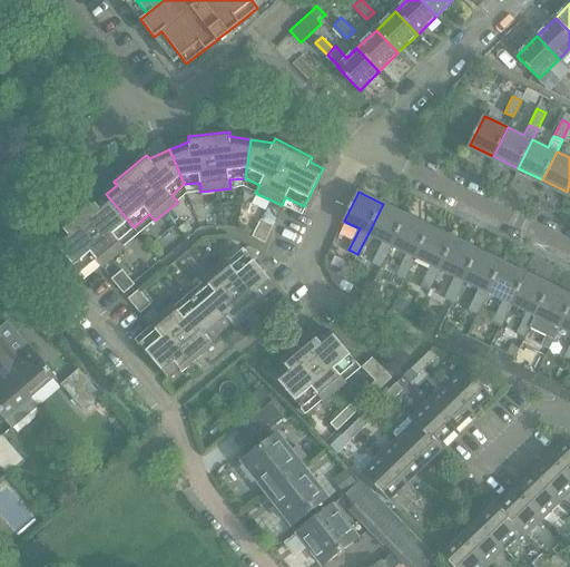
[(118,240),(134,227),(106,194),(96,203),(92,199),(80,209),(60,226),(64,230),(52,240),(80,273),(96,258),(101,266),(125,246),(118,240)]
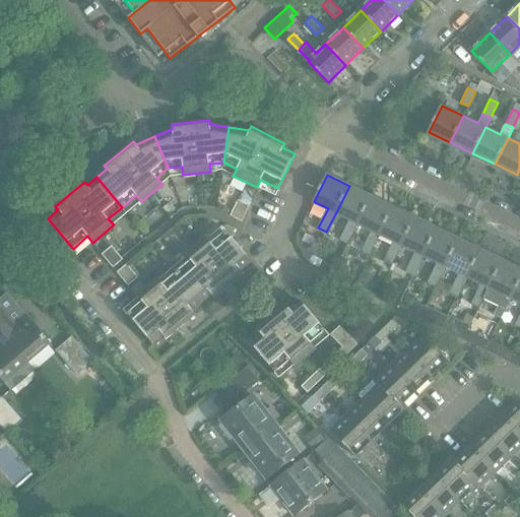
[(358,222),(371,196),(349,186),(336,212),(350,218),(340,238),(348,242),(358,222)]
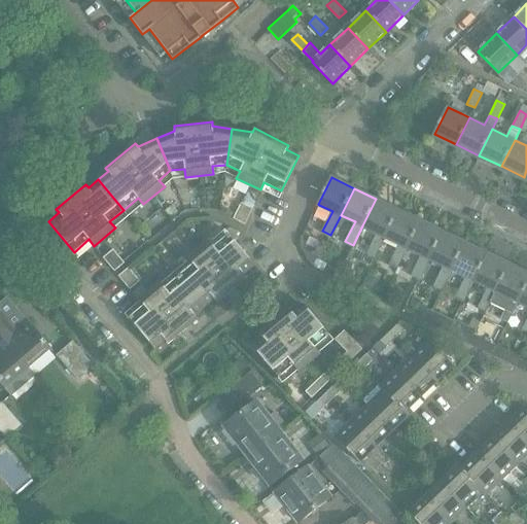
[(385,236),(397,209),(376,199),(362,225),(377,233),(367,252),(375,256),(385,236)]
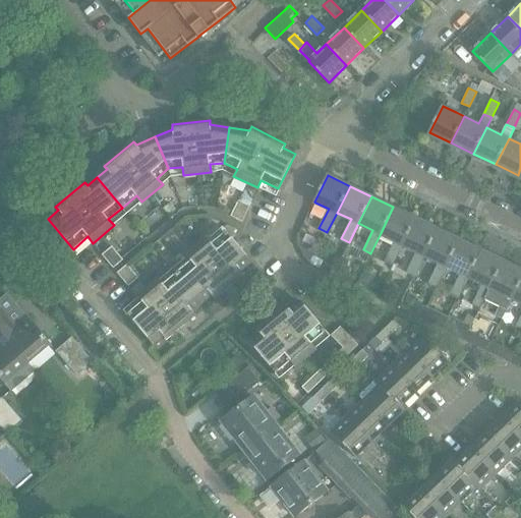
[(250,205),(249,205),(239,198),(231,215),(243,220),(250,205)]
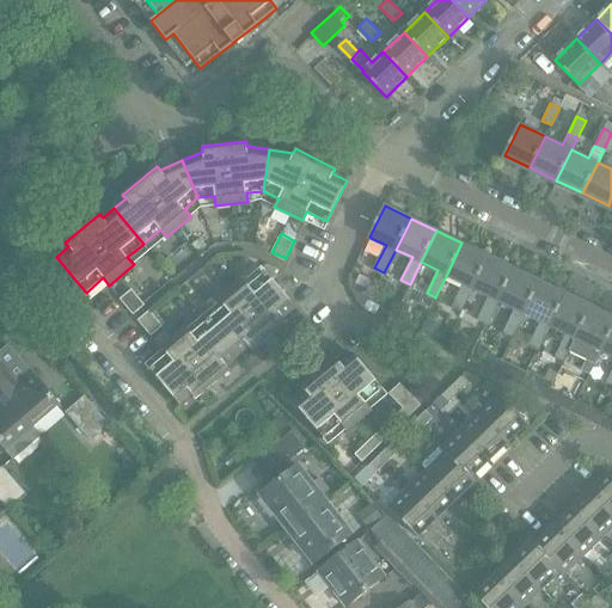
[(472,287),(488,256),(461,243),(447,274),(463,282),(452,305),(461,309),(472,287)]
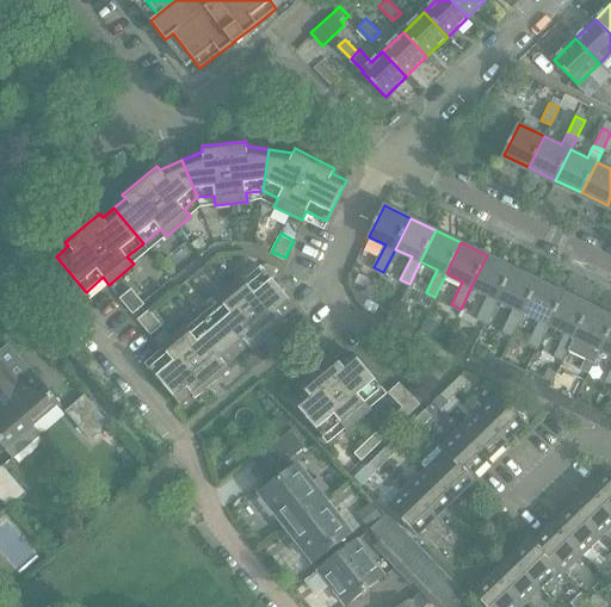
[(498,298),(513,267),(487,255),(471,286),(488,295),(477,317),(487,322),(498,298)]
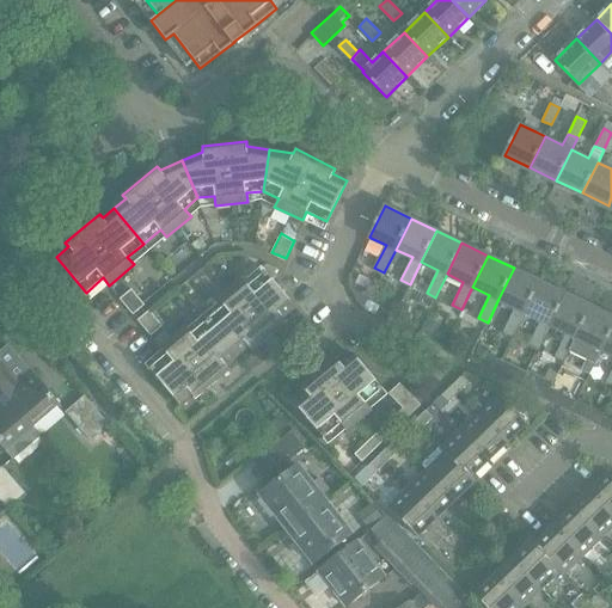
[(525,312),(540,281),(514,268),(499,299),(515,307),(503,331),(513,336),(525,312)]
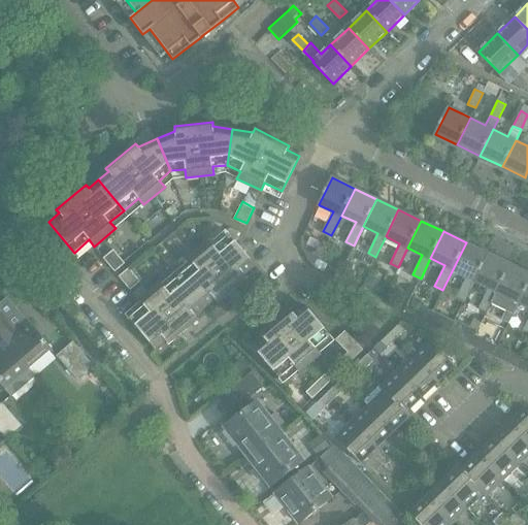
[(255,264),(236,242),(229,234),(215,247),(209,240),(188,258),(193,264),(178,275),(204,306),(215,298),(218,301),(246,276),(244,273),(255,264)]
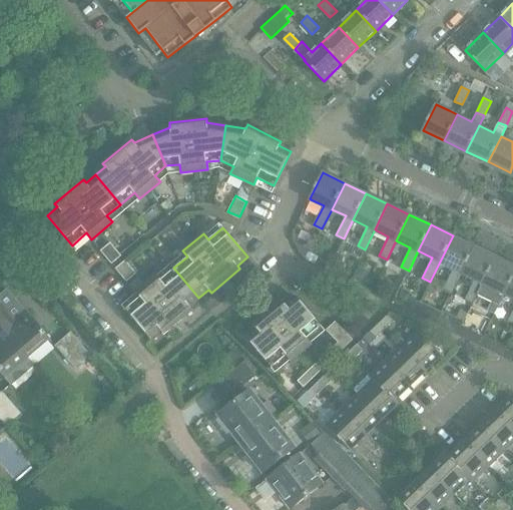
[(452,292),(461,272),(474,245),(453,235),(440,262),(454,269),(444,288),(452,292)]
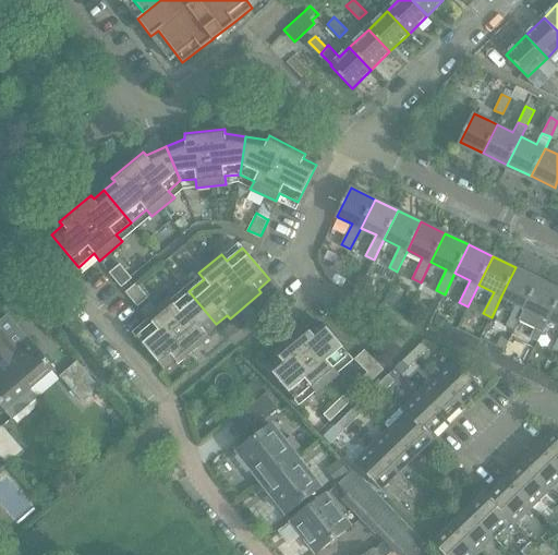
[(132,277),(131,275),(120,263),(109,272),(121,286),(132,277)]
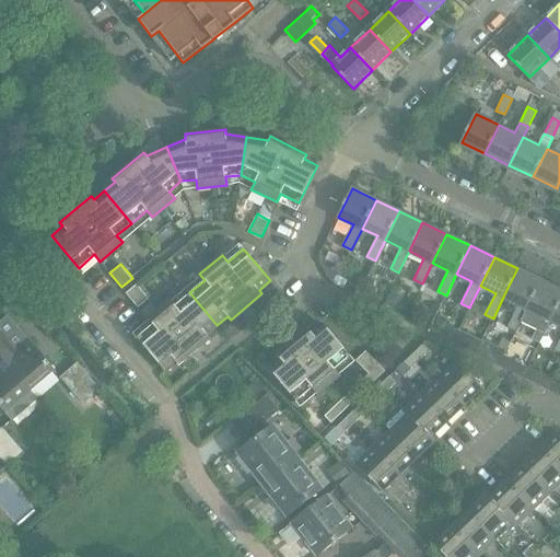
[(516,329),(540,280),(517,268),(503,297),(518,304),(509,326),(516,329)]
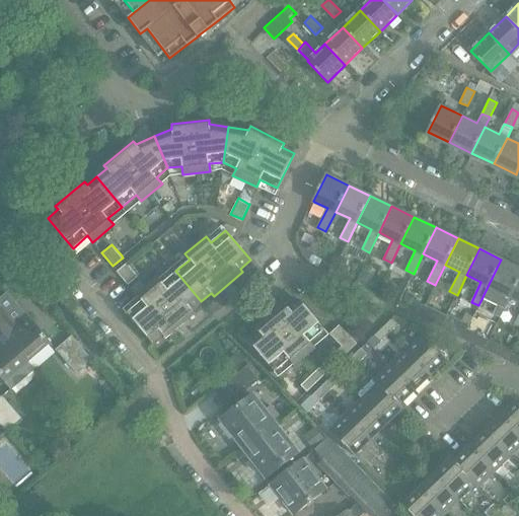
[(518,268),(501,260),(484,297),(498,303),(493,312),(501,316),(510,296),(518,277),(518,268)]
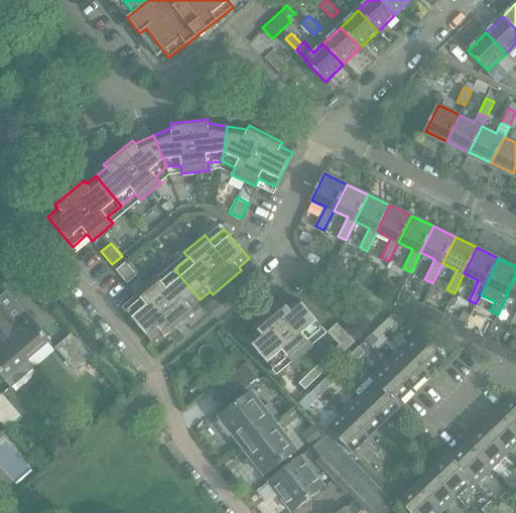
[(137,273),(127,262),(126,260),(116,269),(127,282),(137,273)]
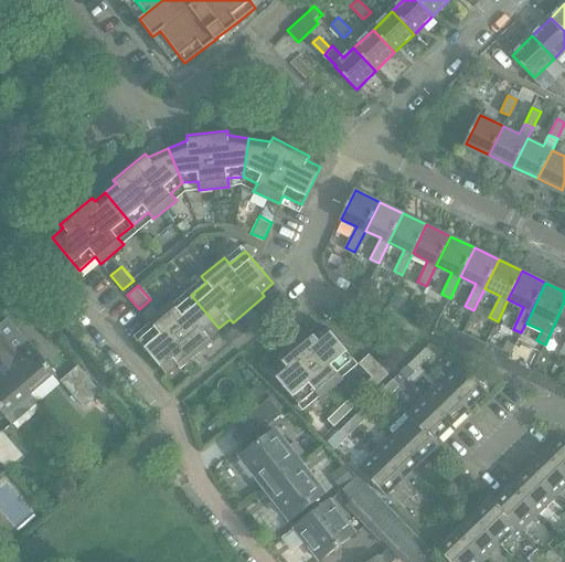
[(209,337),(219,328),(191,295),(177,308),(171,301),(148,320),(153,327),(138,340),(166,373),(177,363),(180,367),(212,340),(209,337)]
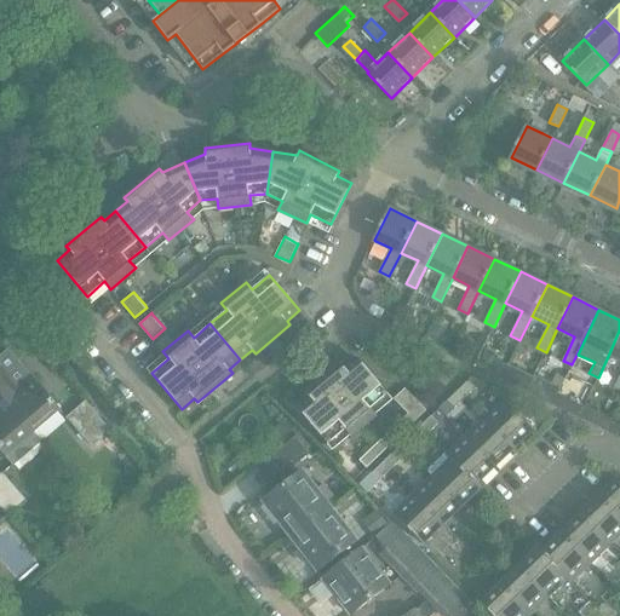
[(619,387),(619,330),(609,353),(619,358),(619,375),(615,386),(619,387)]
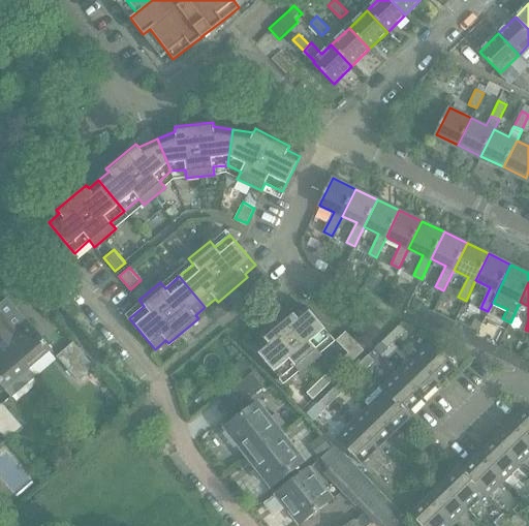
[(0,337),(28,370),(52,349),(27,320),(9,299),(4,303),(0,298),(0,337)]
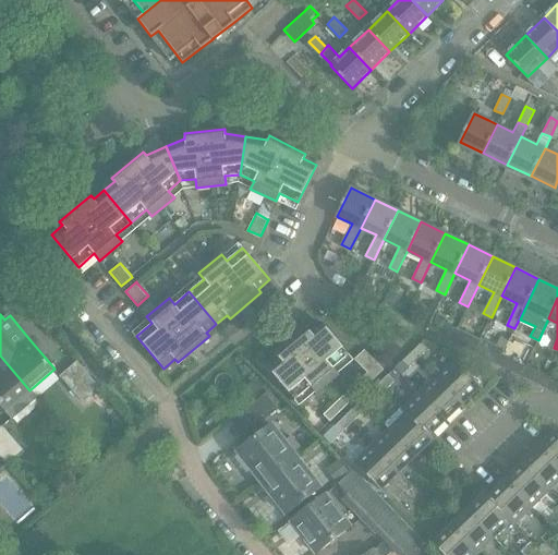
[(332,366),(348,353),(320,322),(310,330),(306,327),(276,353),(278,357),(267,366),(294,398),(310,385),(315,391),(338,373),(332,366)]
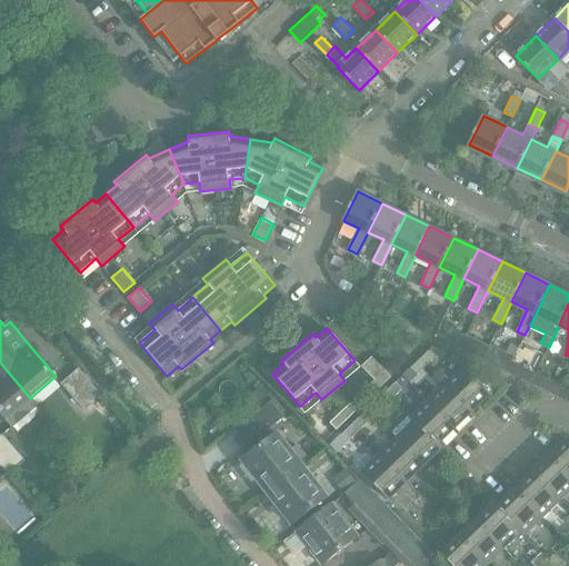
[(420,357),(427,364),(437,354),(430,347),(420,357)]
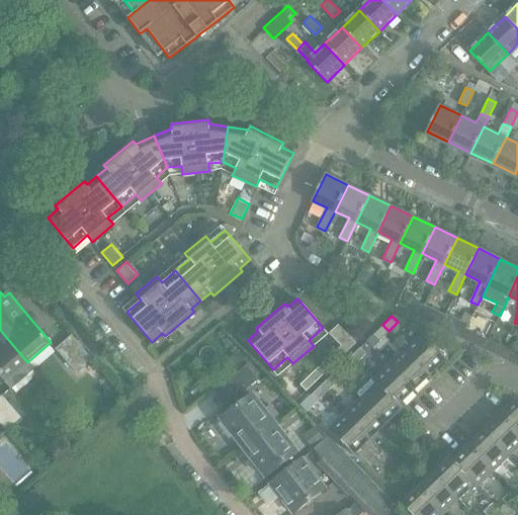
[(356,342),(339,324),(330,332),(341,344),(332,353),(339,359),(356,342)]
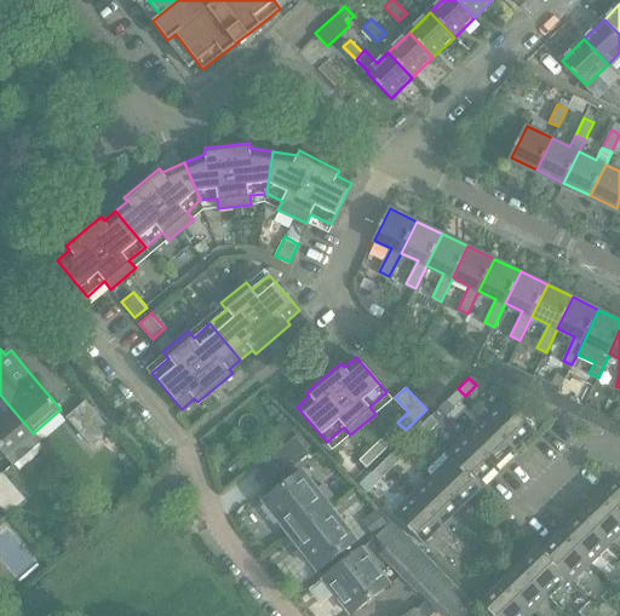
[(455,406),(465,396),(458,389),(448,398),(455,406)]
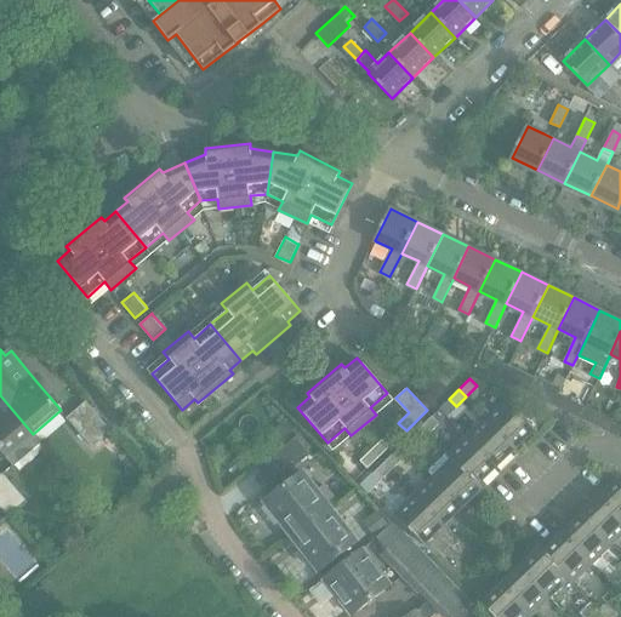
[(0,450),(6,457),(12,466),(40,443),(33,434),(0,395),(0,450)]
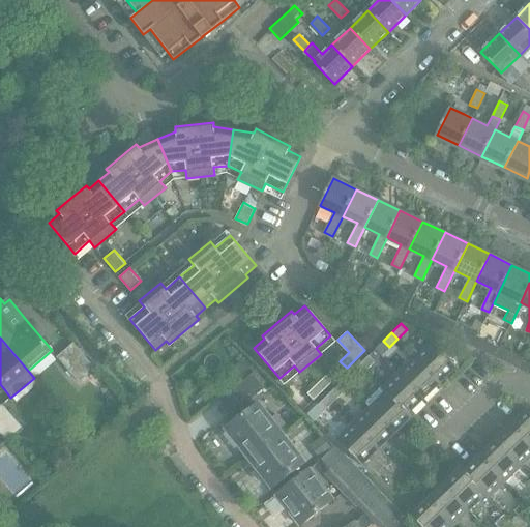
[(414,355),(440,381),(455,366),(431,340),(414,355)]
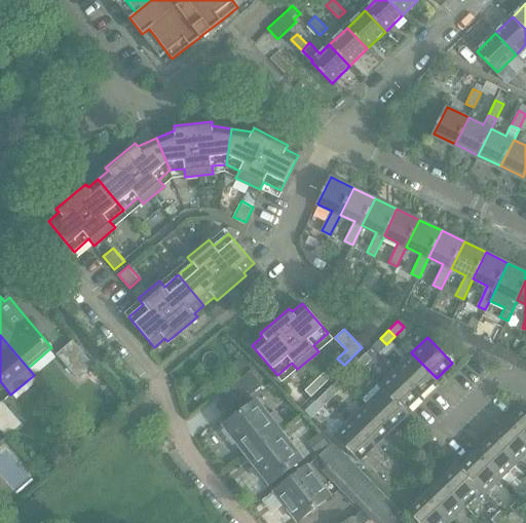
[(57,352),(77,376),(92,363),(73,339),(57,352)]
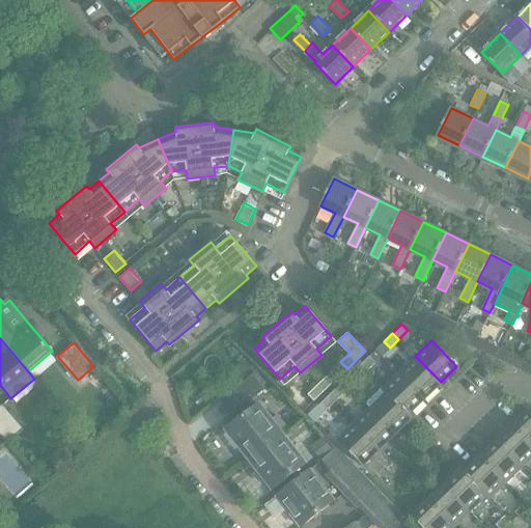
[(361,363),(366,369),(375,361),(370,355),(361,363)]
